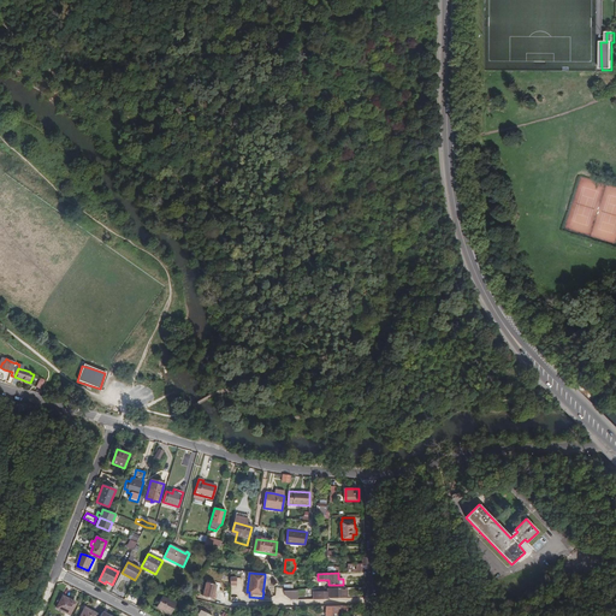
[(214,585),(205,581),(200,596),(213,599),(214,594),(212,594),(214,585)]
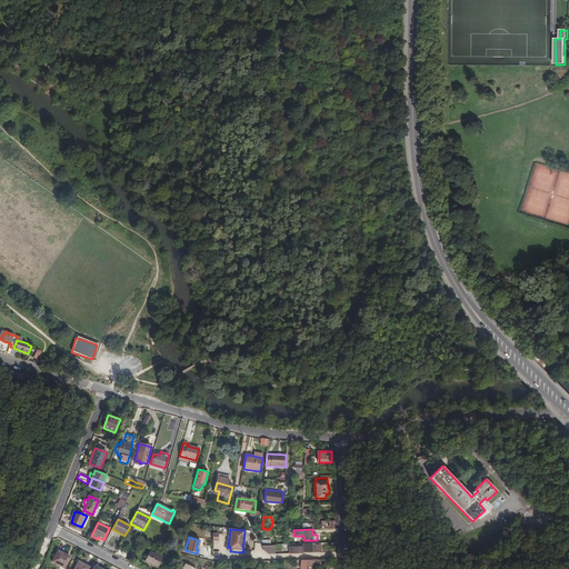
[(320,550),(320,543),(302,543),(302,546),(289,547),(290,552),(301,552),(303,552),(303,550),(320,550)]
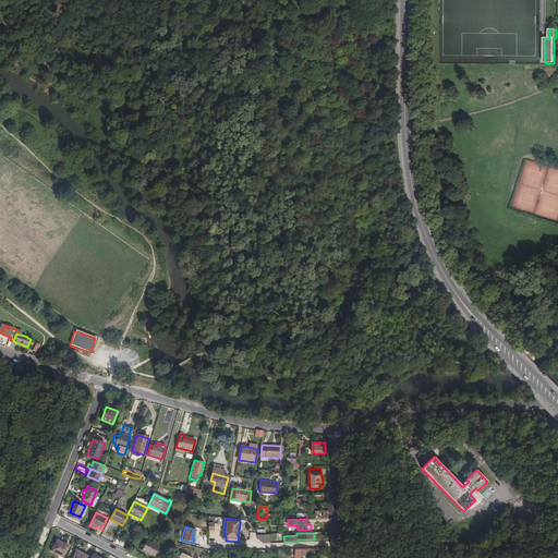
[(68,546),(57,541),(51,550),(52,552),(50,555),(56,557),(63,557),(64,557),(63,556),(68,546)]
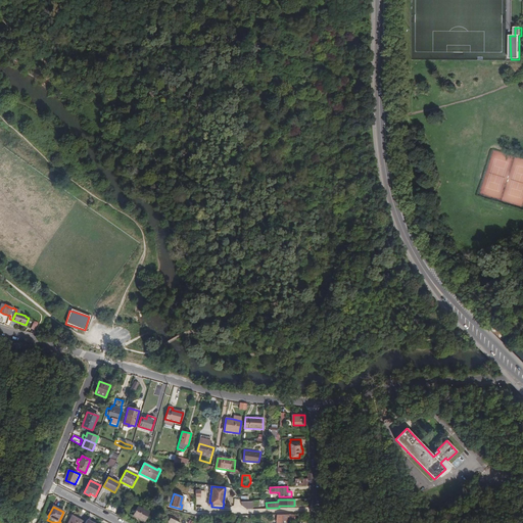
[(149,512),(138,507),(133,516),(145,521),(149,512)]
